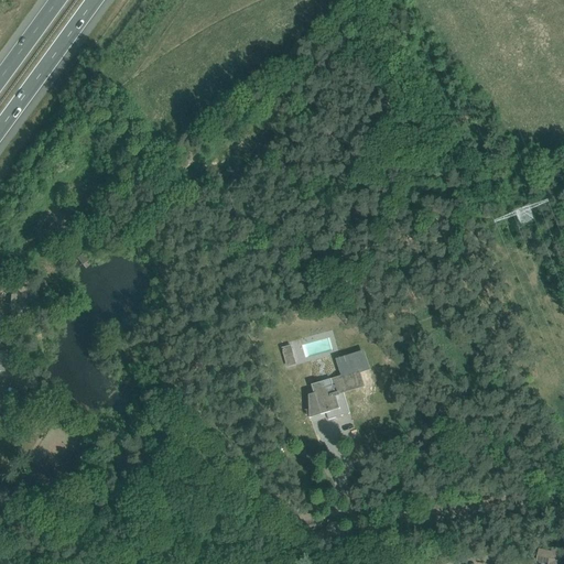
[(190,149),(180,156),(187,166),(197,159),(190,149)]
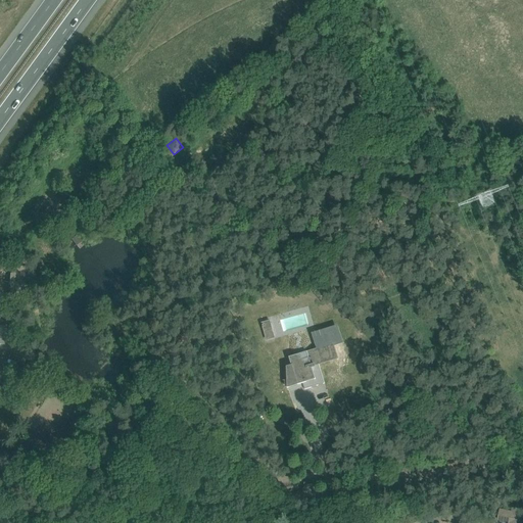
[(10,273),(7,297),(27,299),(29,284),(34,285),(35,276),(34,276),(35,265),(12,263),(11,265),(11,274),(10,273)]
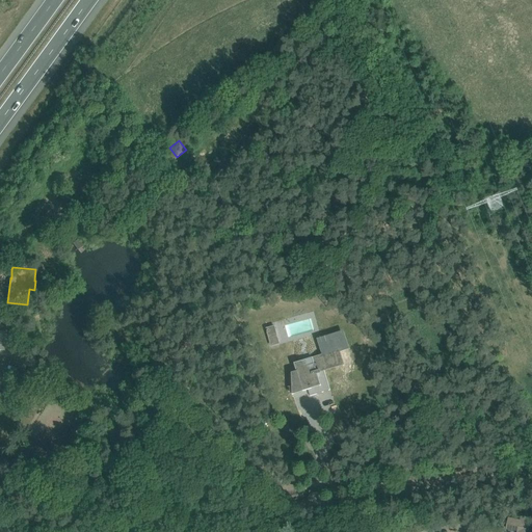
[(274,325),(265,327),(270,346),(280,344),(274,325)]
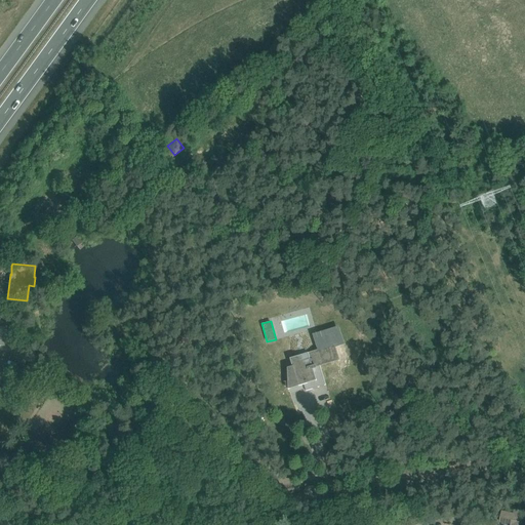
[(293,366),(288,368),(288,390),(289,390),(289,385),(298,381),(299,386),(304,384),(306,391),(326,385),(320,365),(338,359),(334,347),(342,344),(337,328),(315,335),(320,351),(308,354),(308,353),(291,358),(293,366)]
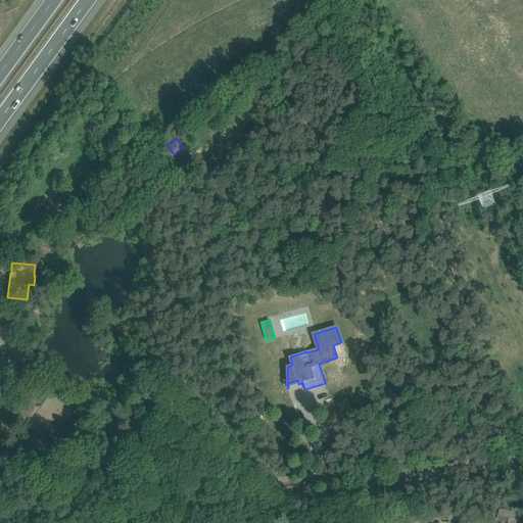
[(522,522),(522,513),(498,509),(494,522),(522,522)]
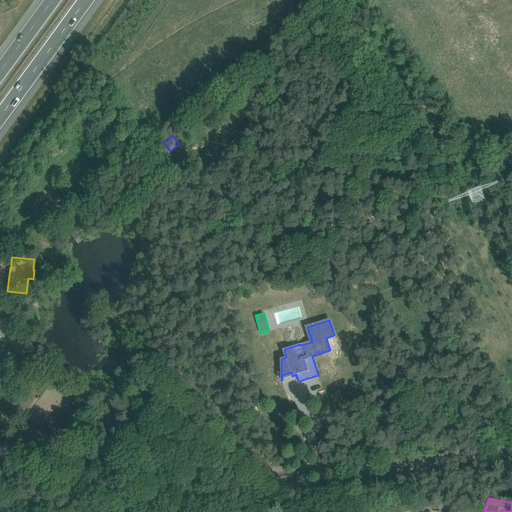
All buildings are outlined.
